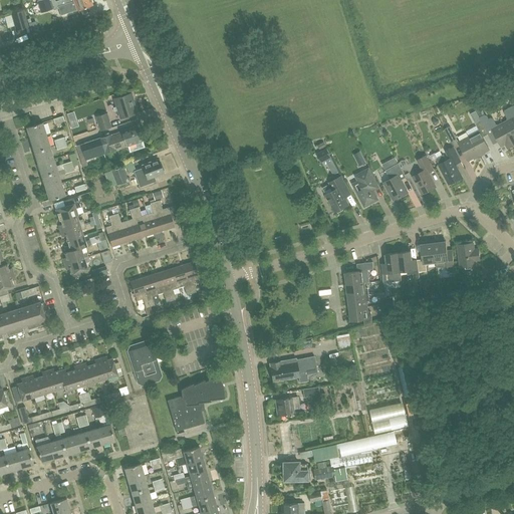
[(49,0),(39,0),(37,1),(41,12),(53,8),(52,4),(51,3),(51,2),(50,2),(49,0)]
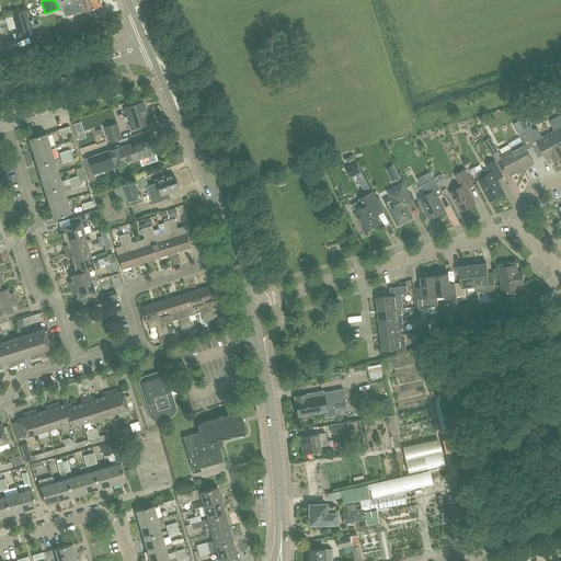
[(70,0),(71,3),(63,7),(66,13),(65,13),(66,16),(79,12),(79,13),(101,6),(99,0),(70,0)]
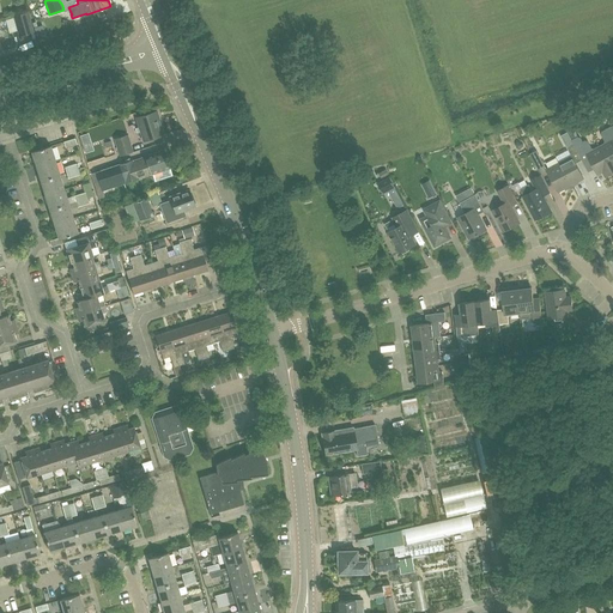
[(26,13),(14,17),(19,35),(32,31),(26,13)]
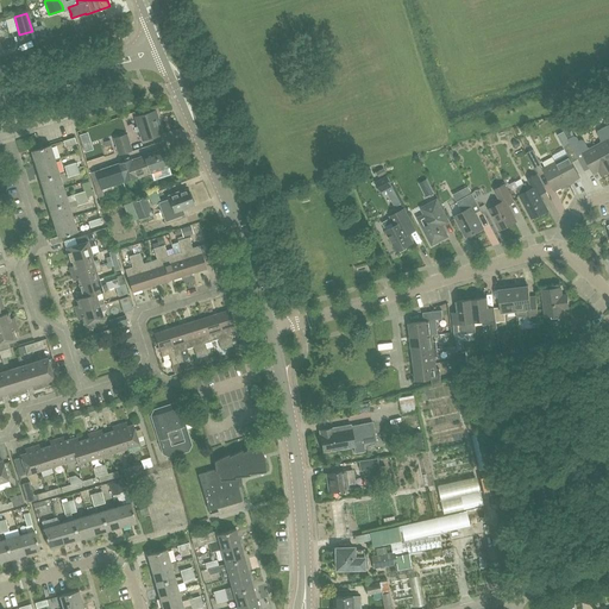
[(597,104),(589,108),(596,121),(604,118),(597,104)]
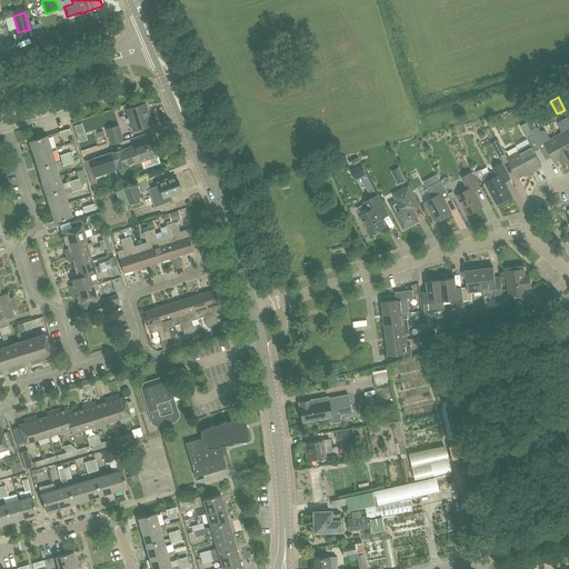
[(125,119),(127,123),(130,122),(132,130),(151,125),(145,103),(126,109),(129,118),(125,119)]
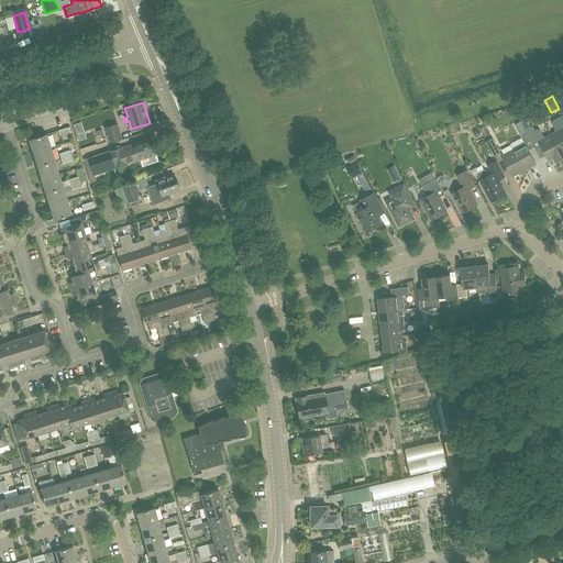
[(556,132),(550,135),(562,159),(562,158),(562,117),(553,121),(552,124),(556,132)]
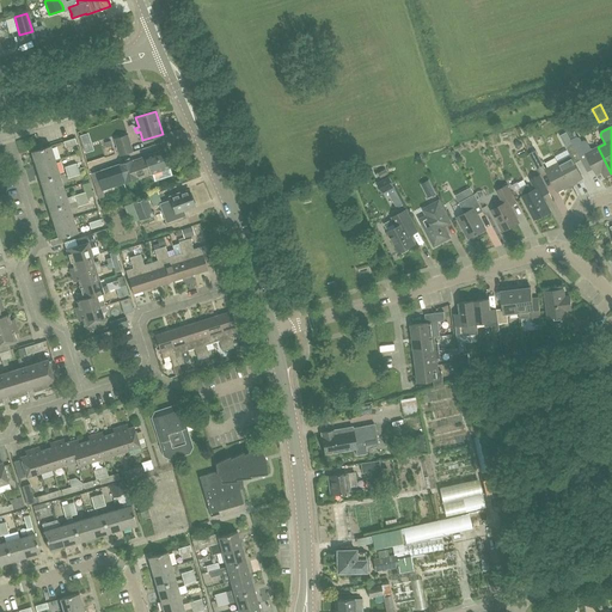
[(565,133),(560,136),(565,147),(571,144),(570,141),(567,136),(565,133)]
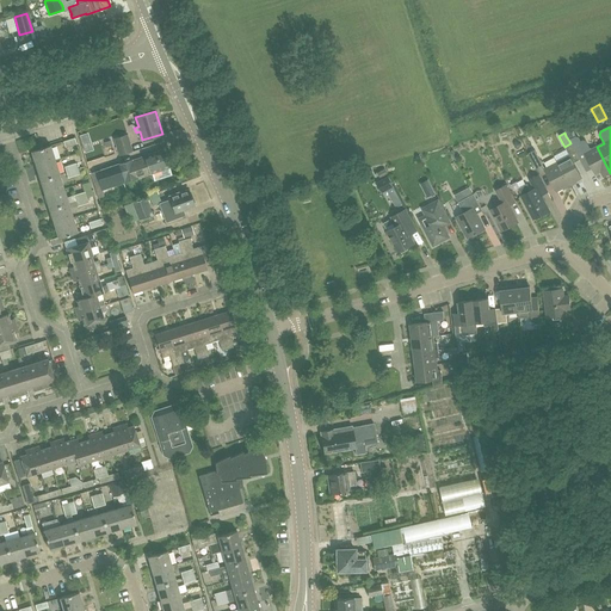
[(113,139),(118,153),(118,156),(133,152),(127,134),(113,139)]
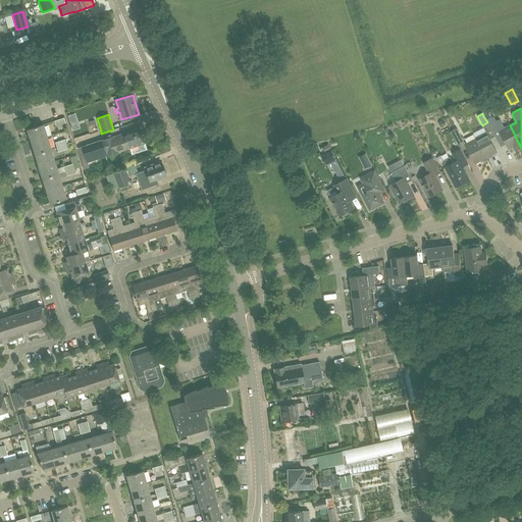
[(64,117),(54,120),(55,125),(65,122),(64,117)]
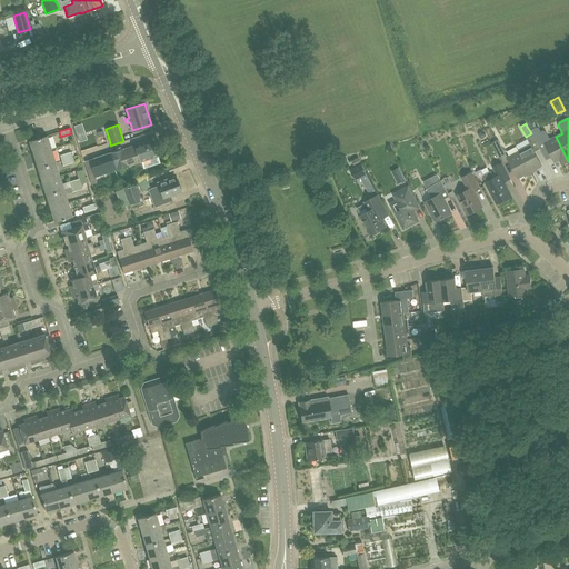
[(536,128),(530,131),(531,133),(535,140),(539,149),(543,157),(550,153),(557,167),(568,161),(556,137),(550,140),(546,131),(543,130),(541,132),(539,128),(536,128)]
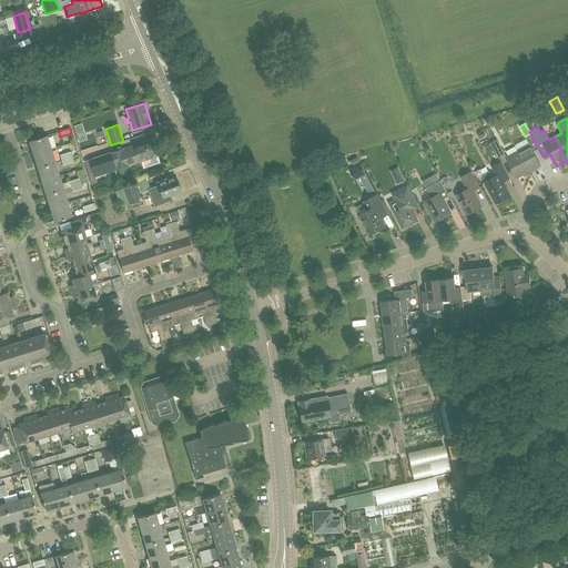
[(47,134),(29,140),(33,154),(51,149),(47,134)]
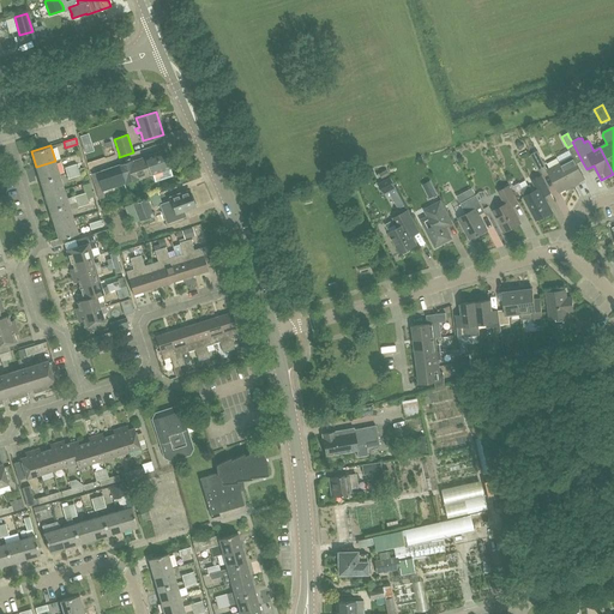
[(164,149),(145,156),(91,174),(96,193),(170,168),(164,149)]
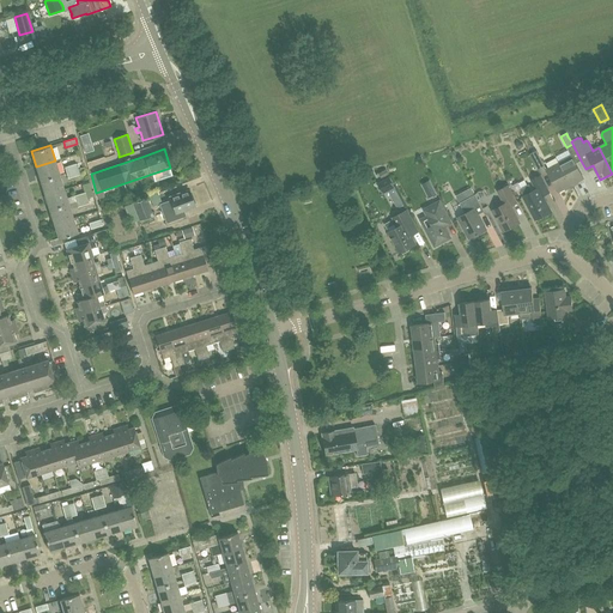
[(536,151),(529,155),(539,171),(545,168),(536,151)]
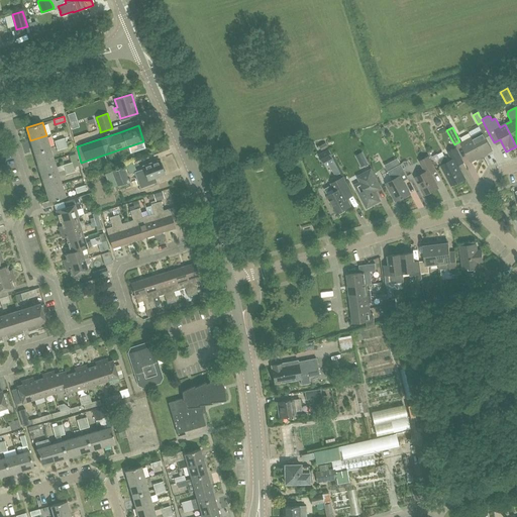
[(482,132),(472,137),(483,157),(487,154),(486,153),(492,150),(485,138),(482,132)]
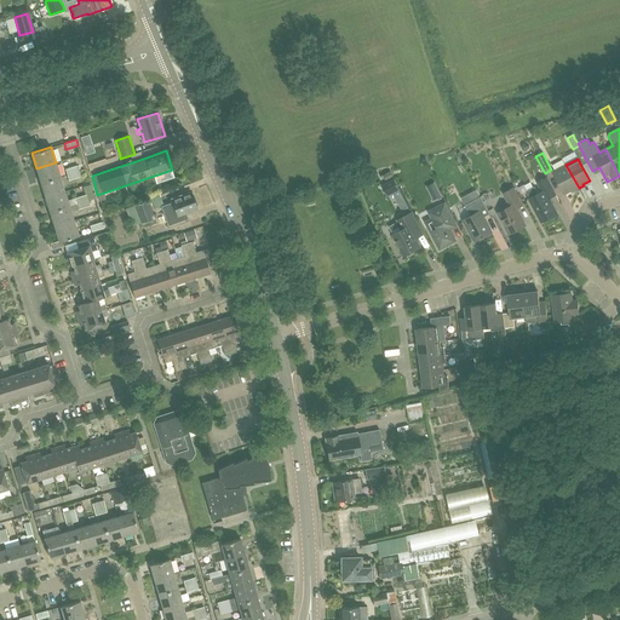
[(56,162),(36,168),(41,183),(61,177),(56,162)]
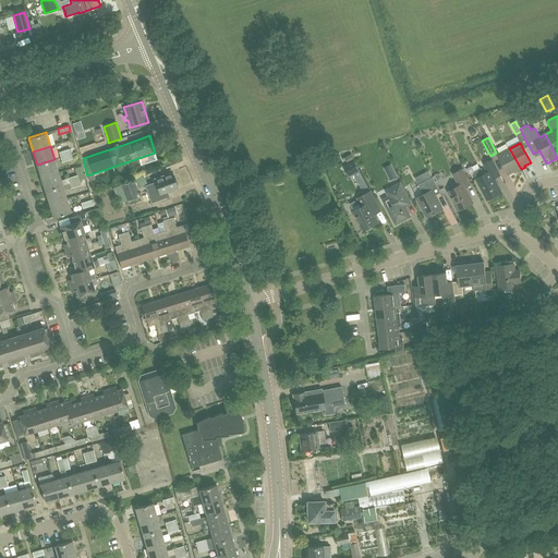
[(509,148),(497,155),(508,176),(513,172),(514,173),(521,169),(509,148)]
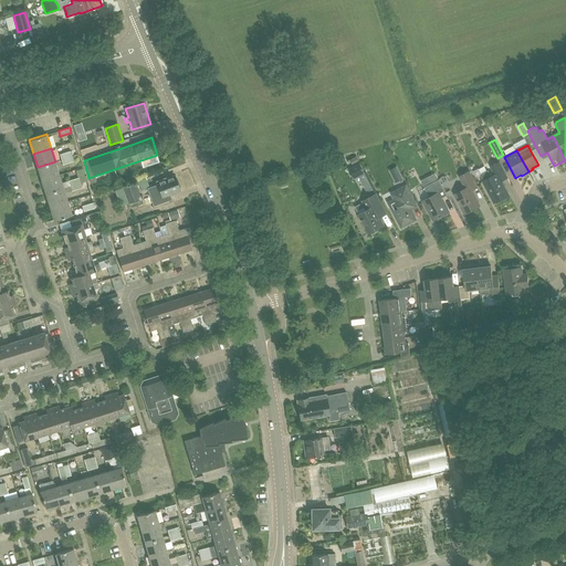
[(72,156),(61,159),(63,165),(74,161),(72,156)]
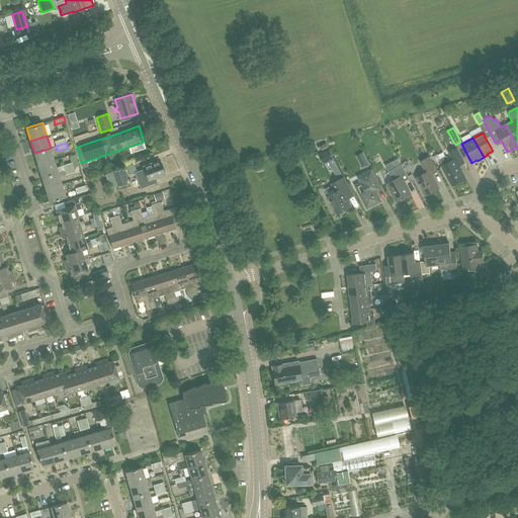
[(51,148),(34,153),(38,165),(54,160),(51,148)]
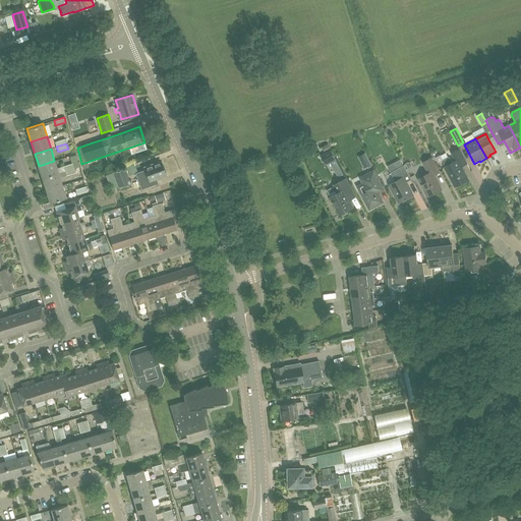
[(449,157),(442,161),(445,167),(444,167),(455,187),(468,180),(461,167),(467,164),(460,150),(452,154),(456,161),(452,163),(449,157)]
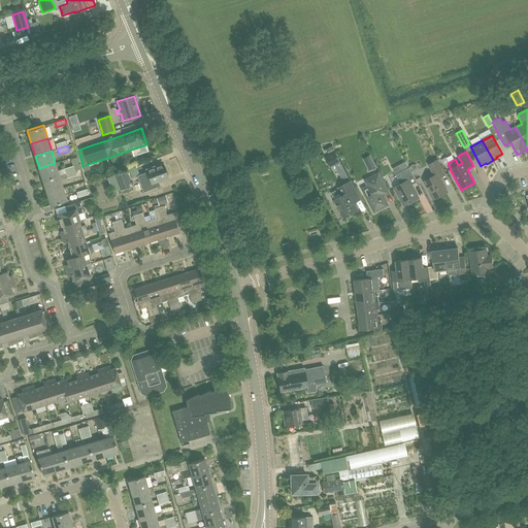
[(335,153),(326,158),(330,166),(335,163),(339,161),(335,153)]
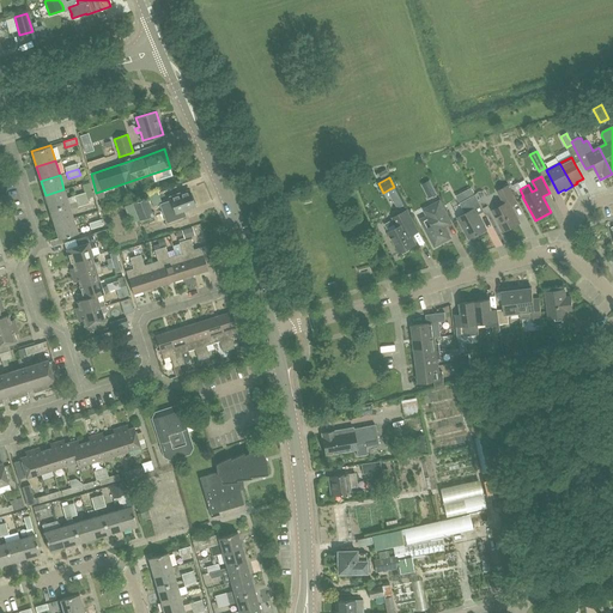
[(429,182),(423,186),(430,198),(436,195),(429,182)]
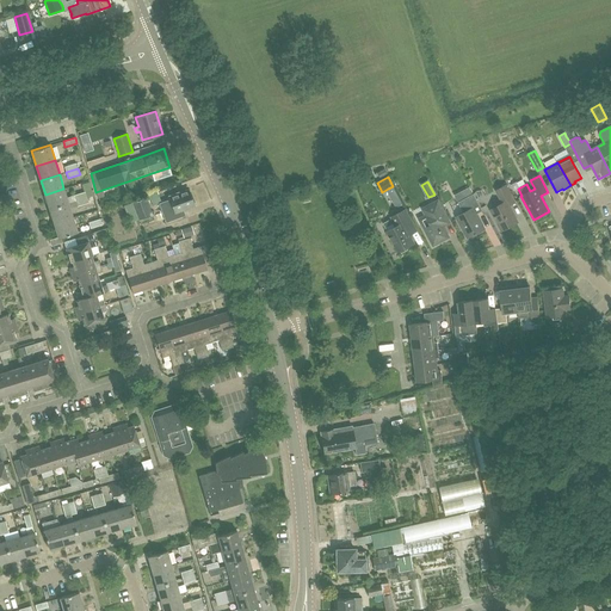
[(503,203),(491,210),(501,232),(518,222),(510,207),(516,203),(506,185),(495,191),(503,203)]
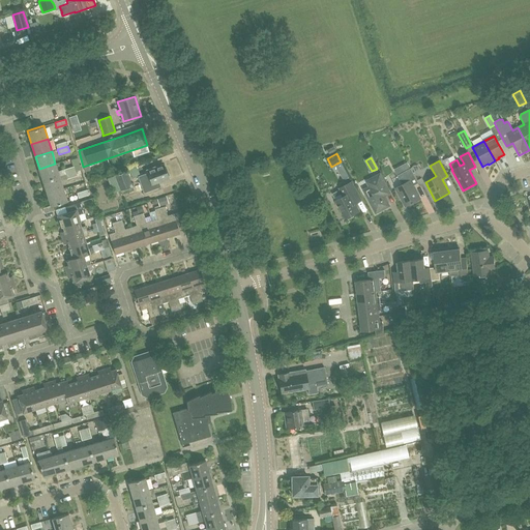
[(55,164),(39,169),(42,181),(59,176),(55,164)]
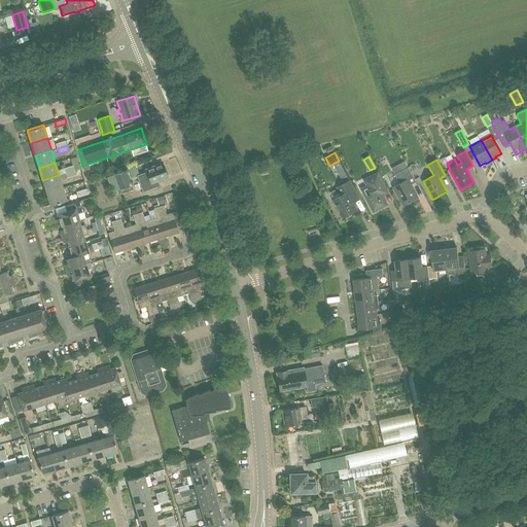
[(147,172),(137,176),(143,191),(159,185),(156,180),(167,176),(163,164),(154,167),(154,165),(145,168),(147,172)]
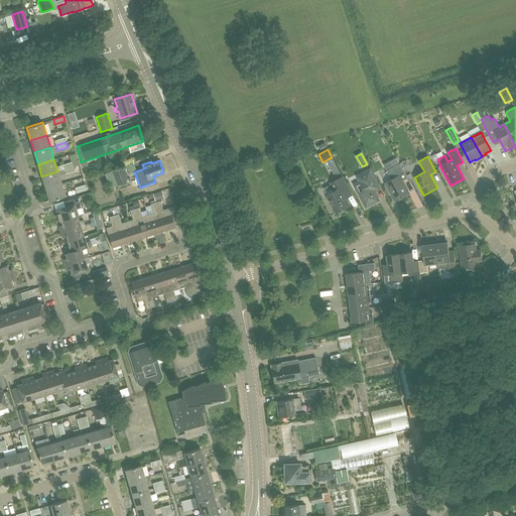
[(391,180),(385,183),(394,202),(408,194),(402,181),(407,178),(399,164),(386,171),(391,180)]
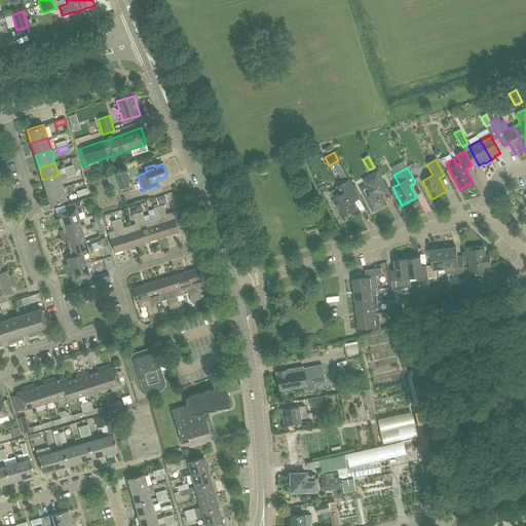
[(75,170),(65,173),(66,178),(81,174),(80,168),(75,170)]
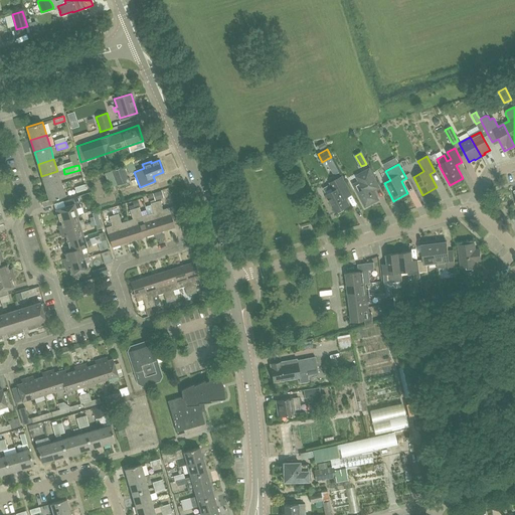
[(111,170),(117,185),(129,181),(123,166),(111,170)]
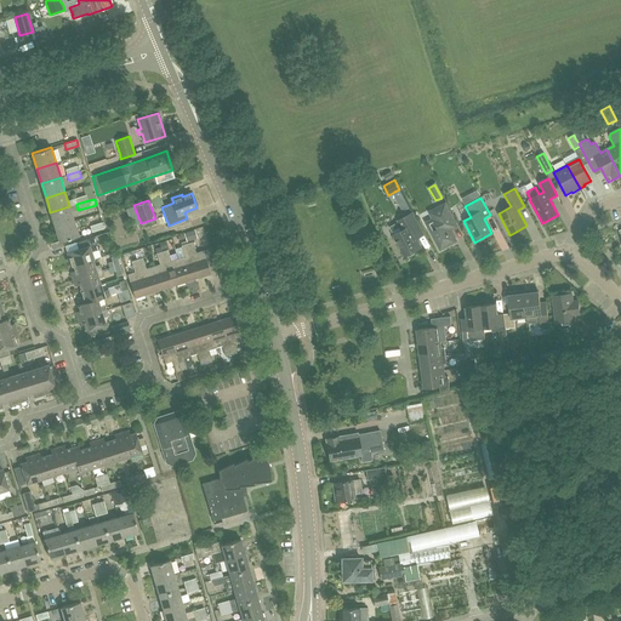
[(433,218),(426,222),(429,228),(440,249),(456,241),(449,228),(456,224),(445,205),(431,214),(433,218)]
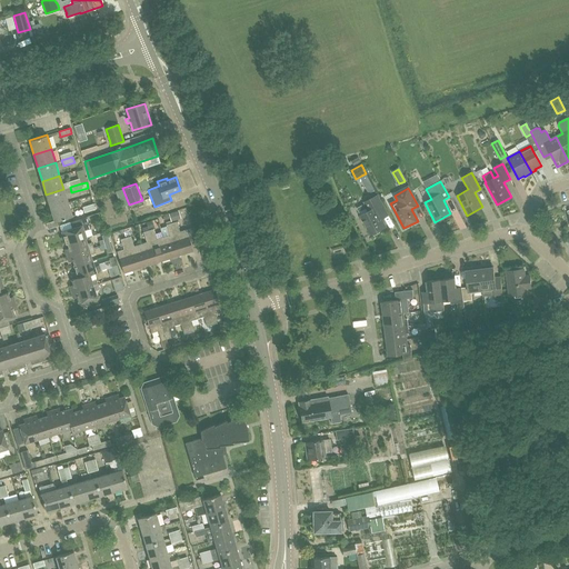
[(63,189),(46,195),(50,208),(68,202),(63,189)]
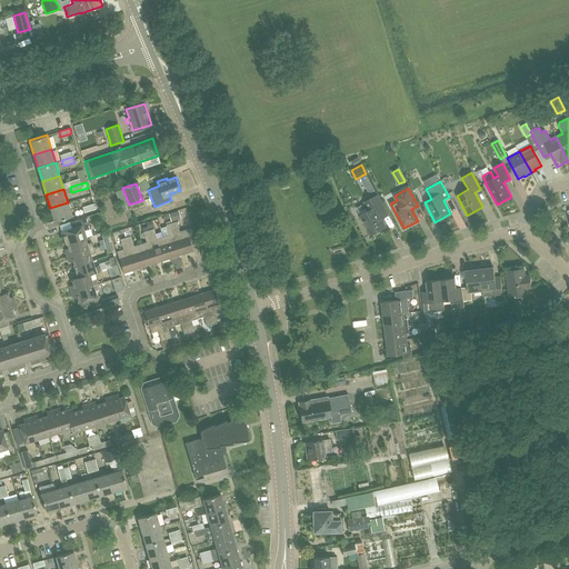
[(369,211),(360,216),(371,235),(386,227),(382,219),(380,216),(387,212),(386,208),(378,195),(365,202),(369,211)]
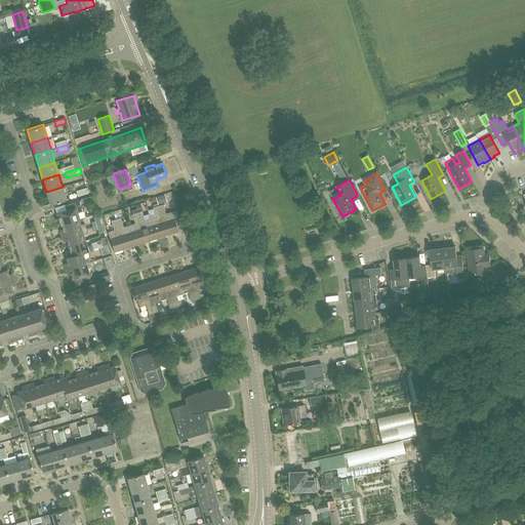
[(63,187),(46,192),(50,204),(67,199),(63,187)]
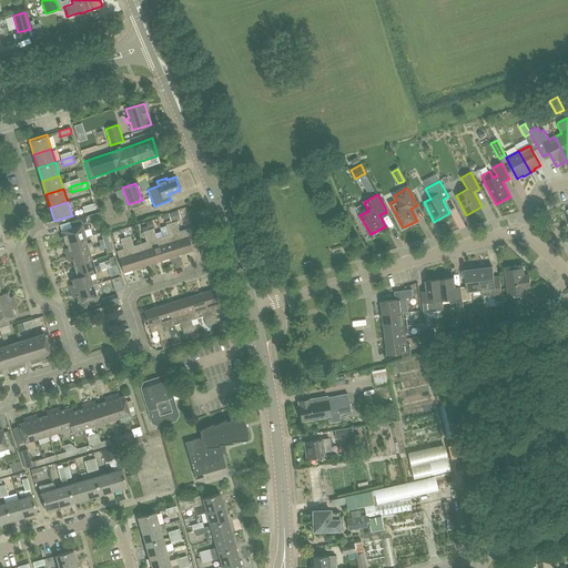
[(82,206),(84,212),(95,209),(93,203),(82,206)]
